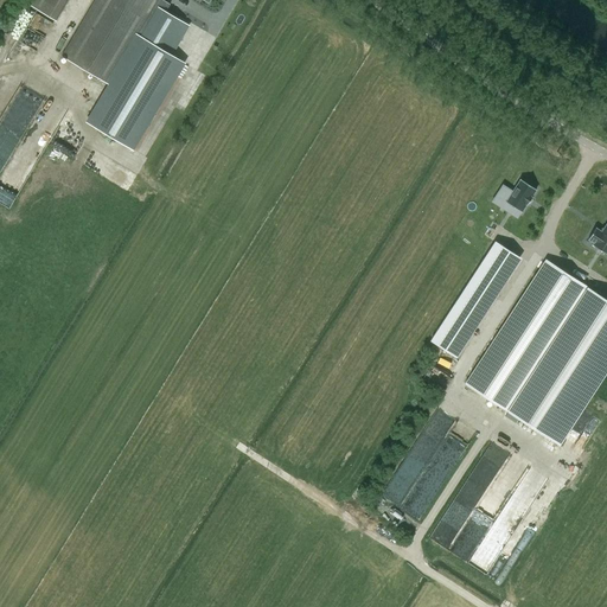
[(56,20),(66,0),(33,0),(31,5),(56,20)]
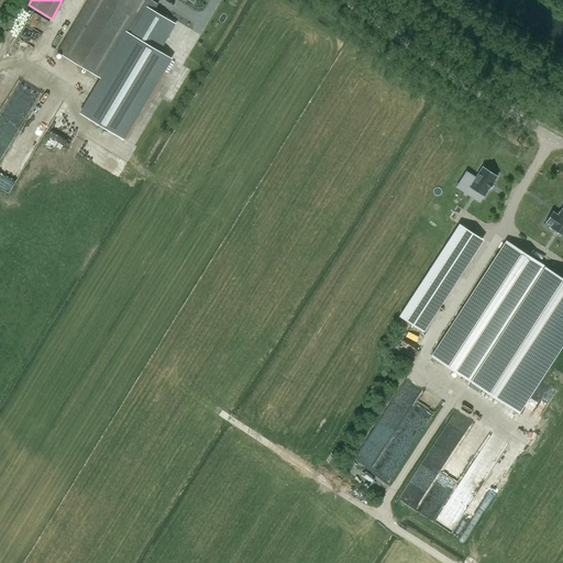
[(158,52),(168,36),(168,34),(169,32),(169,30),(169,29),(168,26),(168,24),(167,22),(166,21),(165,20),(164,18),(153,12),(157,4),(152,0),(88,0),(57,52),(100,77),(79,113),(123,140),(172,59),(158,52)]
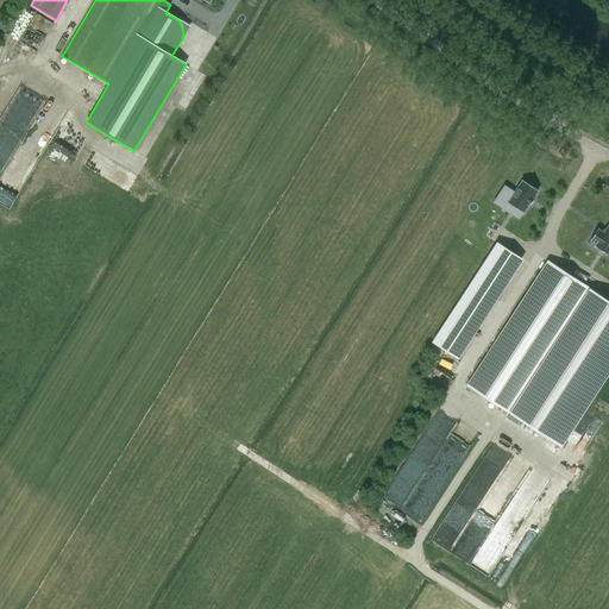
[(0,107),(0,201),(10,207),(16,195),(0,186),(0,180),(37,114),(8,99),(2,110),(0,107)]
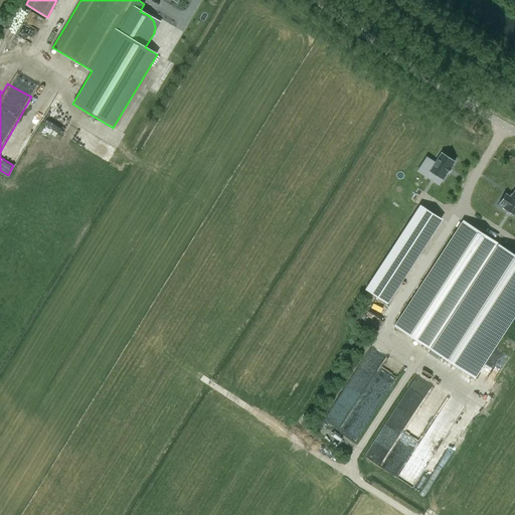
[(430,171),(425,176),(439,185),(443,179),(455,160),(442,151),(430,171)]
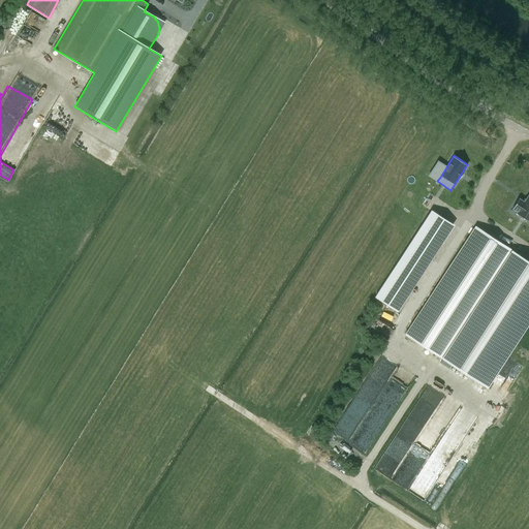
[(519,198),(512,209),(518,212),(517,213),(517,214),(528,221),(528,194),(524,201),(520,198),(519,198)]
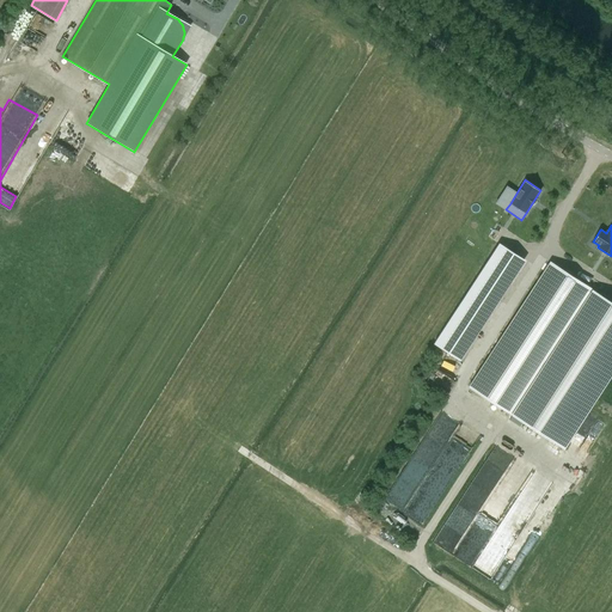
[(499,243),(433,343),(453,356),(519,256),(499,243)]
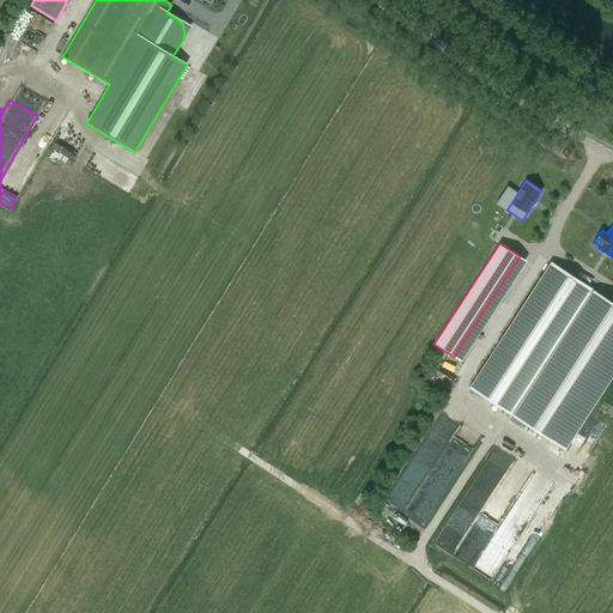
[(551,262),(469,387),(565,449),(612,374),(612,303),(596,293),(596,292),(551,262)]
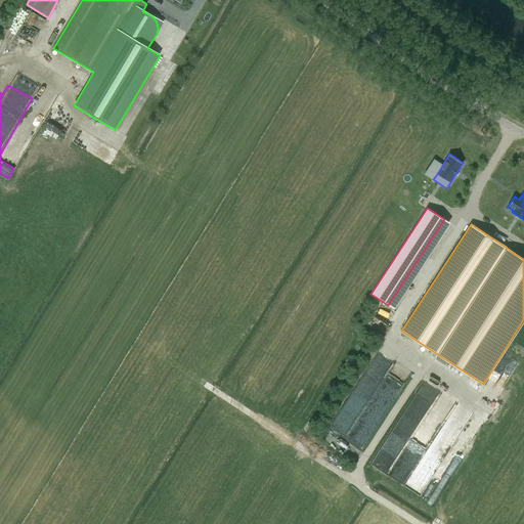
[(391,391),(386,400),(377,395),(373,402),(382,406),(381,408),(387,412),(408,372),(377,355),(375,359),(394,369),(390,378),(391,379),(386,389),(391,391)]
